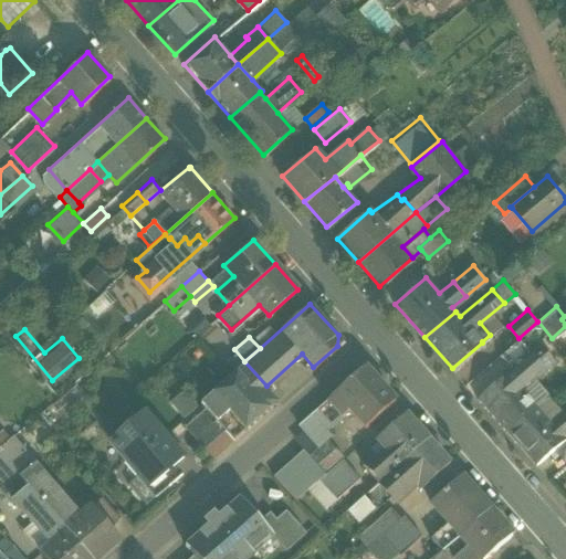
[(538,344),(477,396),(506,430),(536,404),(522,388),(554,360),(538,344)]
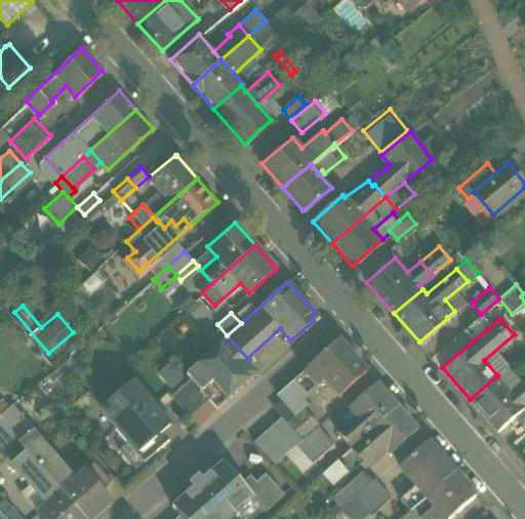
[(227,335),(187,371),(209,397),(216,405),(227,396),(228,397),(250,376),(250,375),(256,369),(247,358),(227,335)]
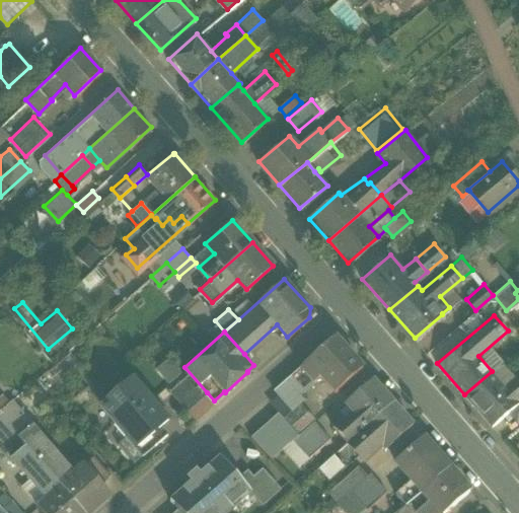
[(335,335),(284,379),(297,394),(298,393),(319,373),(335,390),(362,366),(335,335)]
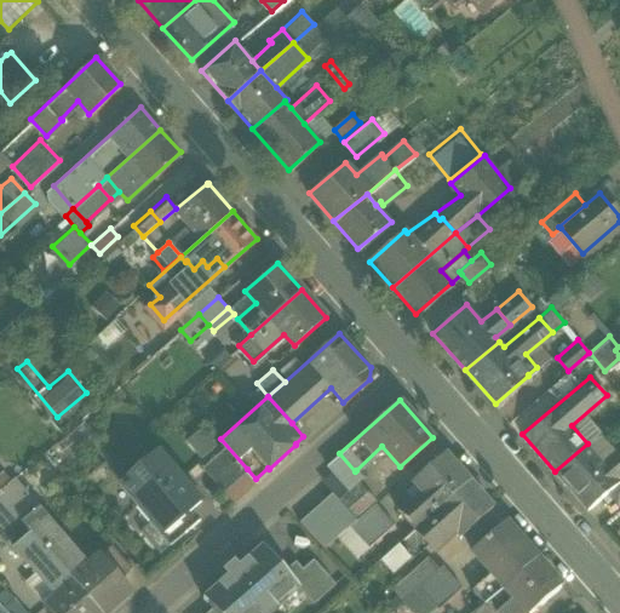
[(201,422),(185,436),(201,454),(217,440),(201,422)]
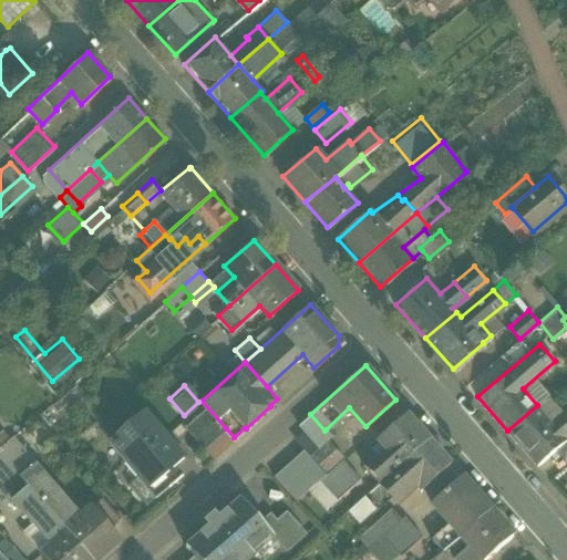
[(566,405),(550,420),(537,405),(507,431),(536,464),(566,438),(565,438),(566,436),(566,405)]
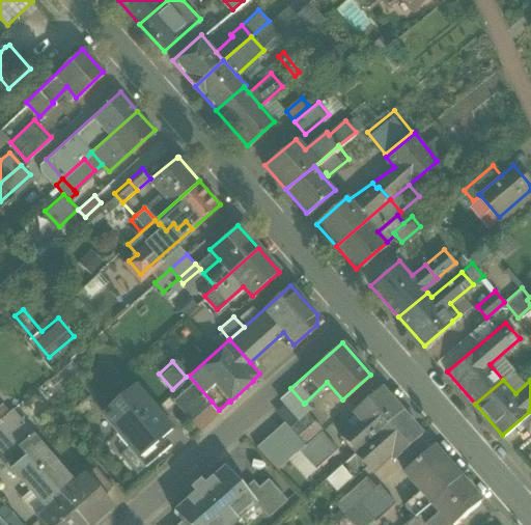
[(193,381),(173,398),(192,419),(212,402),(193,381)]
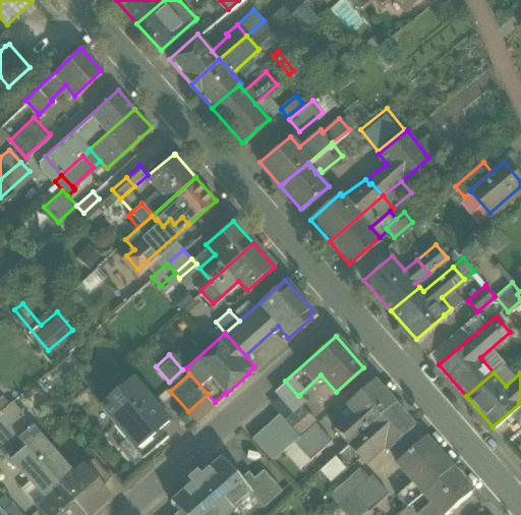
[(165,416),(131,377),(101,403),(127,435),(117,443),(133,462),(168,433),(159,421),(165,416)]
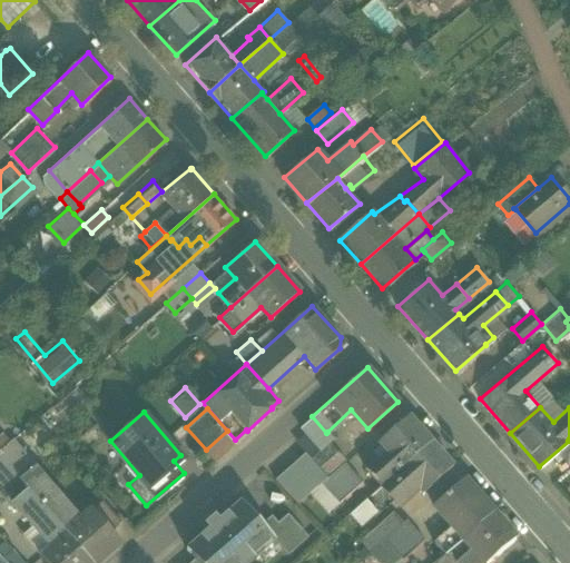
[(409,414),(377,441),(380,443),(372,451),(364,465),(381,483),(431,440),(409,414)]
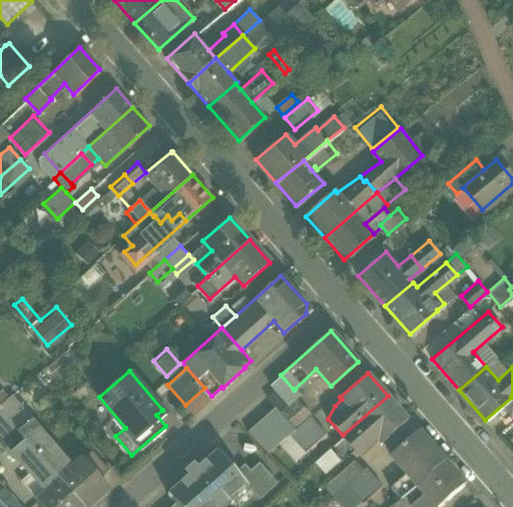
[(294,390),(281,375),(271,384),(288,403),(296,395),(299,393),(295,389),(294,390)]
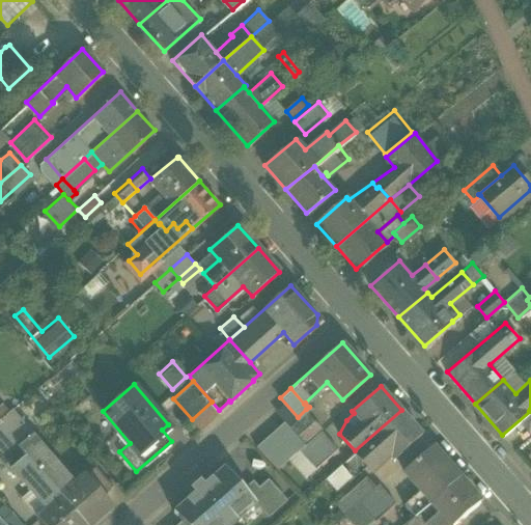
[(19,444),(32,433),(10,408),(0,416),(0,423),(3,427),(19,444)]
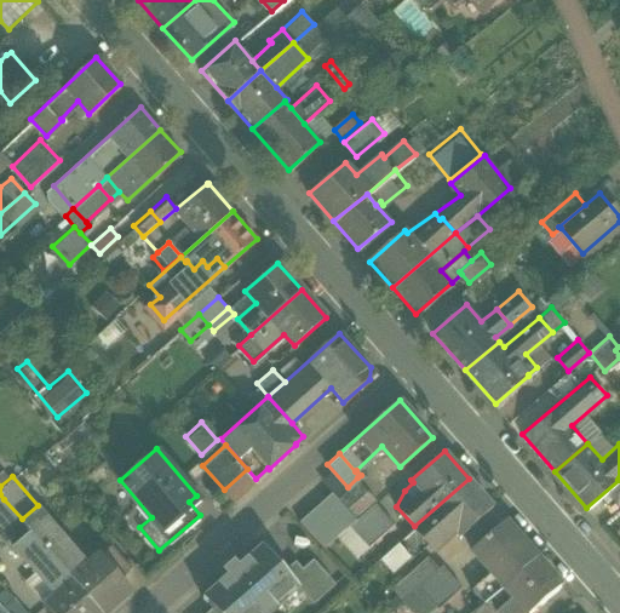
[(377,498),(357,477),(348,487),(337,496),(340,499),(355,517),(374,500),(377,498)]
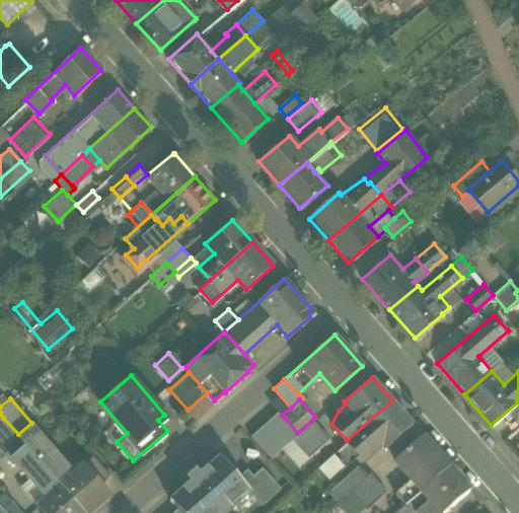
[(392,400),(347,440),(359,454),(377,438),(385,446),(412,423),(392,400)]
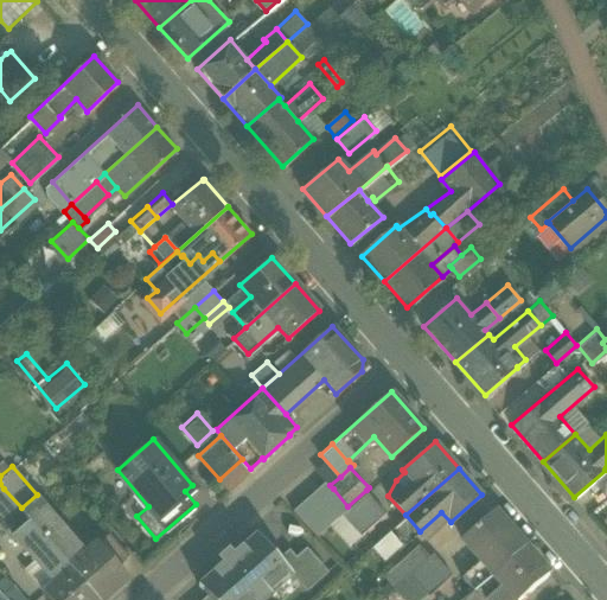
[(0,491),(0,521),(2,525),(21,509),(21,508),(4,489),(0,491)]
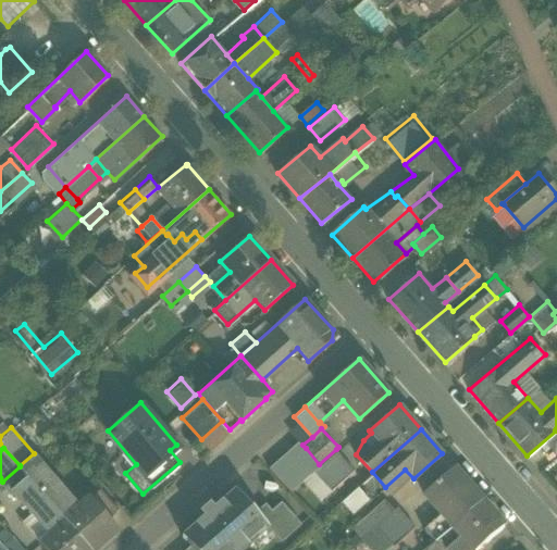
[(306,448),(294,458),(308,474),(313,470),(319,464),(306,448)]
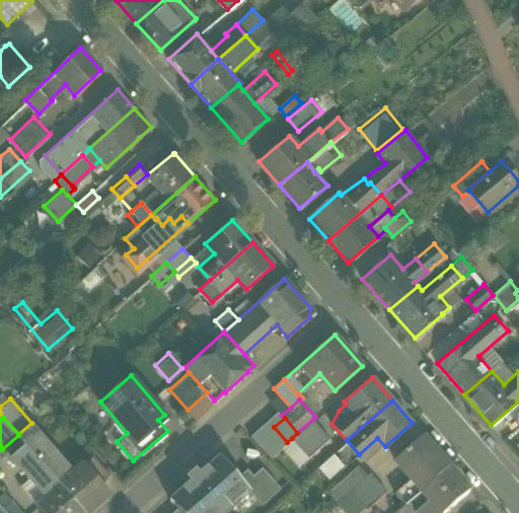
[(297,433),(292,438),(308,456),(329,437),(313,419),(297,433)]
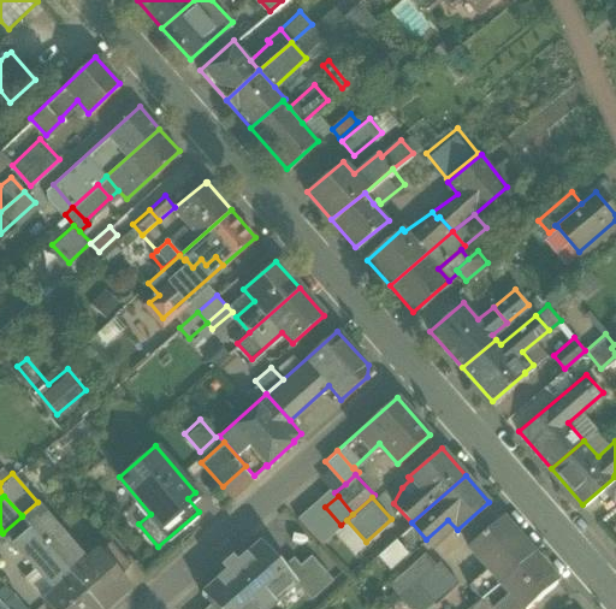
[(100,548),(87,559),(37,502),(22,515),(22,516),(31,527),(101,608),(102,608),(131,585),(120,572),(100,548)]
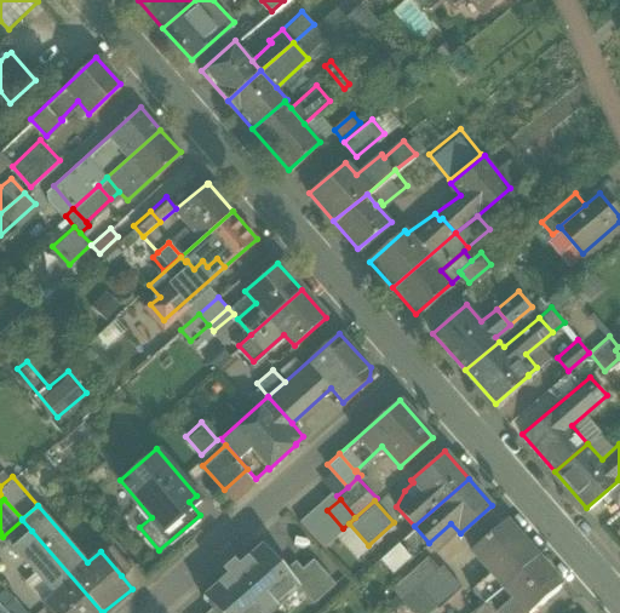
[(537,556),(504,519),(471,548),(491,569),(504,585),(537,556)]
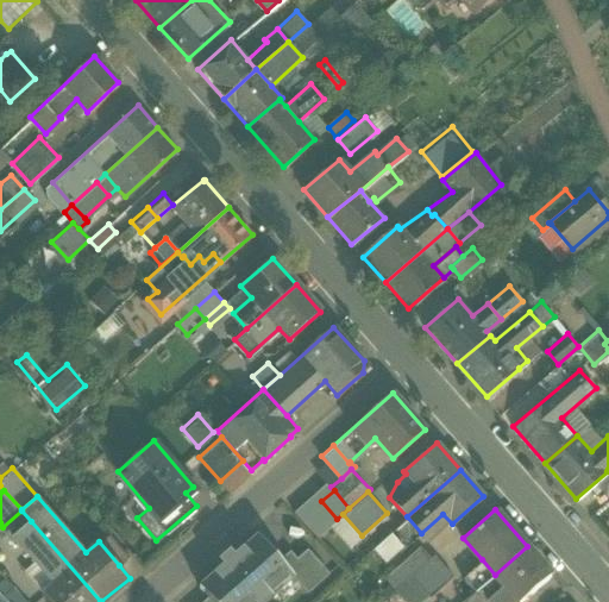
[(22,510),(2,527),(12,537),(14,535),(31,521),(22,510)]
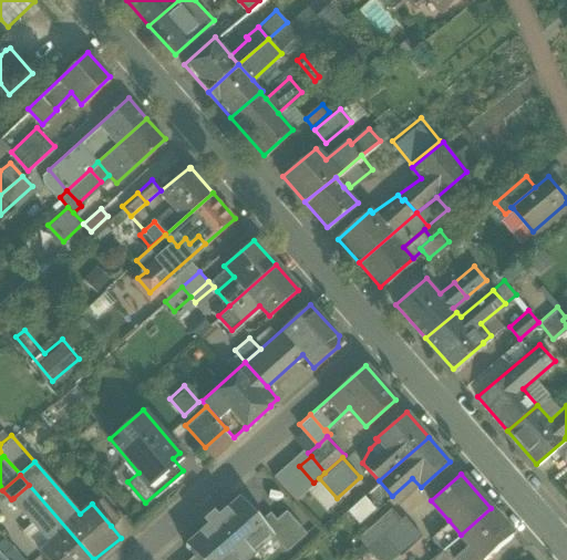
[(93,559),(29,485),(13,498),(28,514),(51,539),(39,549),(47,559),(93,559)]
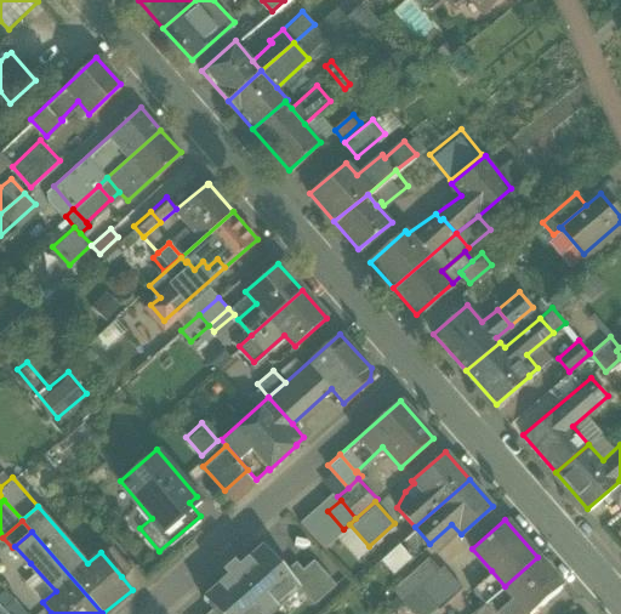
[(394,568),(412,553),(400,539),(382,555),(394,568)]
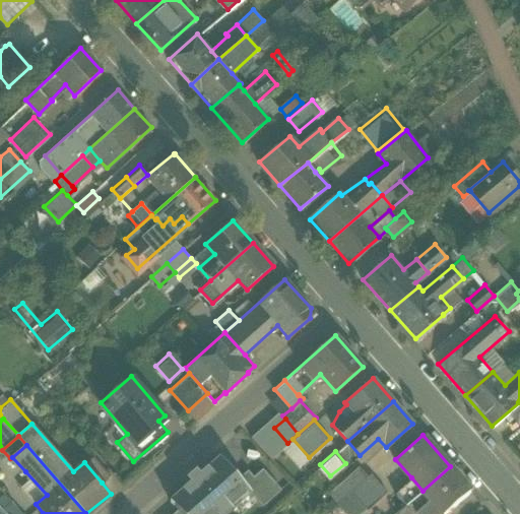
[(111,474),(93,454),(84,462),(102,483),(111,474)]
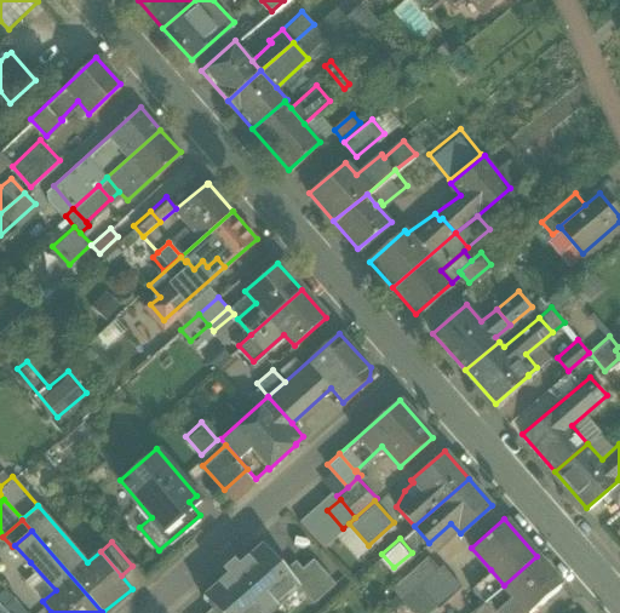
[(268,612),(300,585),(260,543),(237,563),(234,560),(223,568),(225,574),(202,595),(217,612),(268,612)]
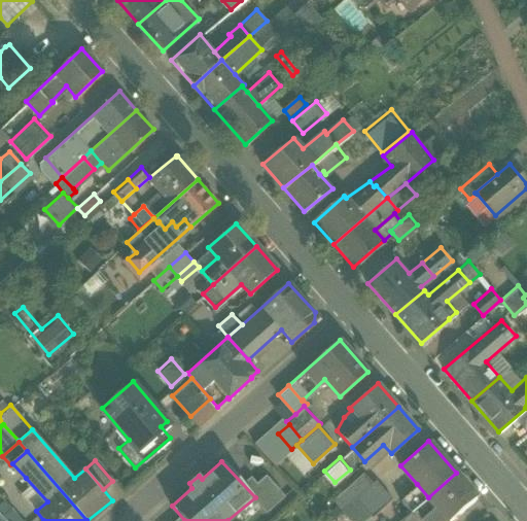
[(363,470),(336,494),(345,506),(356,496),(373,481),(363,470)]
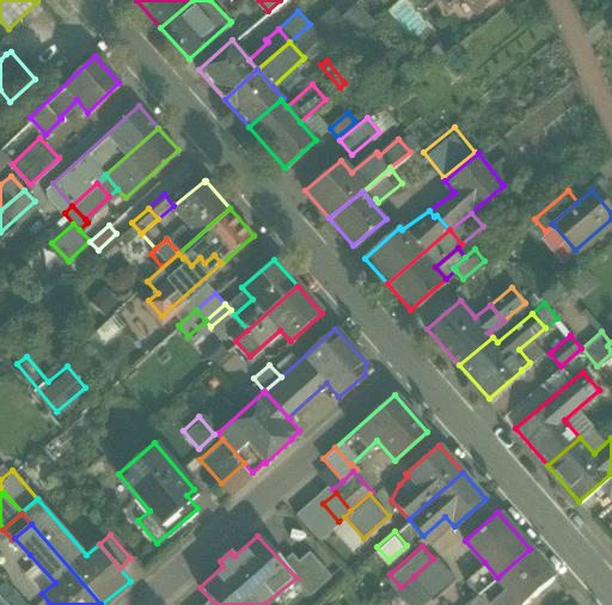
[(497,578),(520,604),(521,604),(554,575),(530,549),(497,578)]
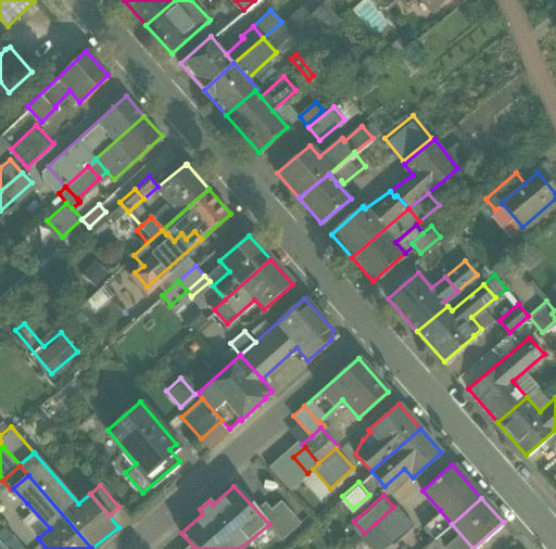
[(393,507),(376,523),(393,543),(414,524),(396,503),(393,507)]
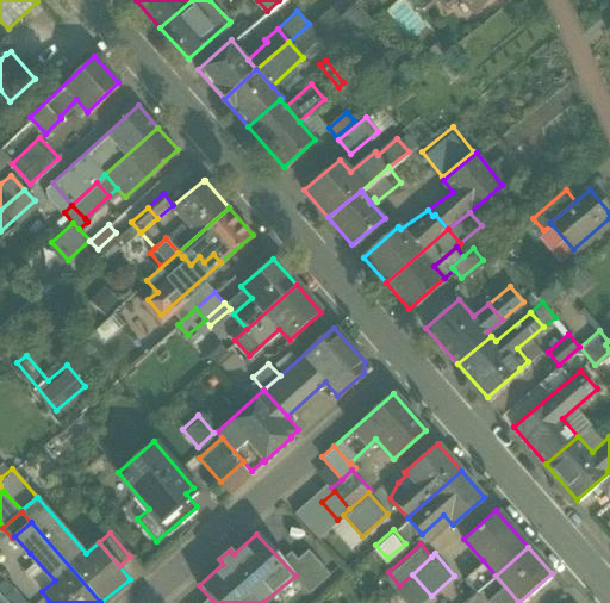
[(483,560),(464,578),(474,591),(475,592),(496,576),(483,560)]
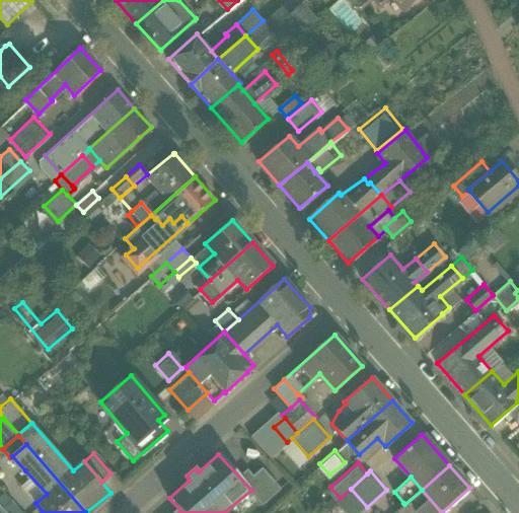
[(440,512),(441,512),(422,490),(404,504),(403,503),(392,512),(393,512),(440,512)]
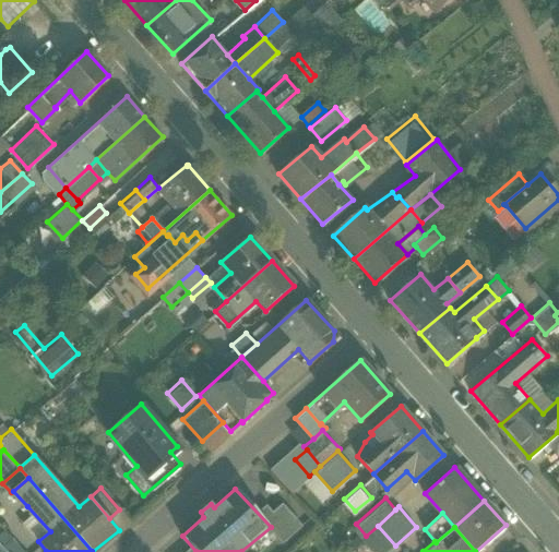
[(26,551),(6,528),(0,532),(0,542),(8,551),(26,551)]
